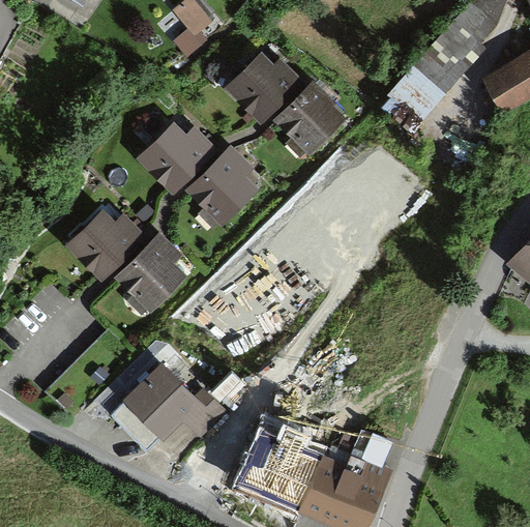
[(187,0),(174,10),(188,30),(174,41),(185,56),(221,29),(198,0),(187,0)]
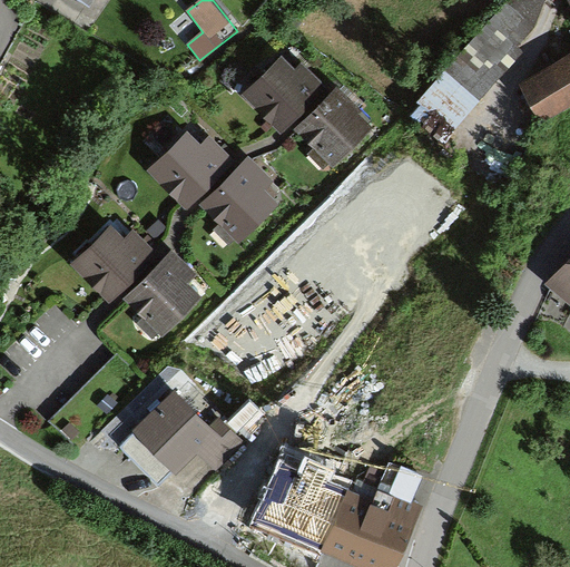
[(508,0),(418,99),(448,127),(520,47),(541,0),(508,0)]
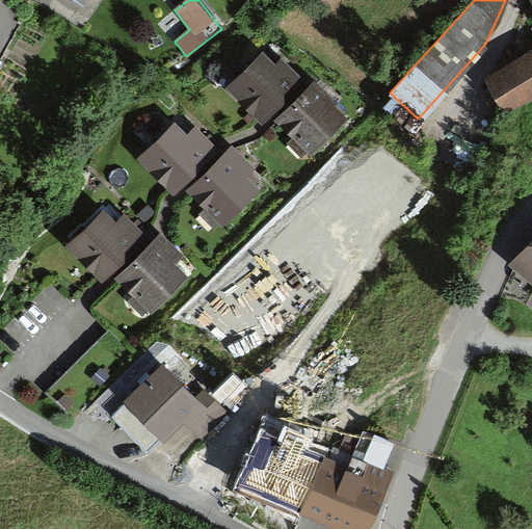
[(531,96),(531,49),(483,76),(504,111),(531,96)]
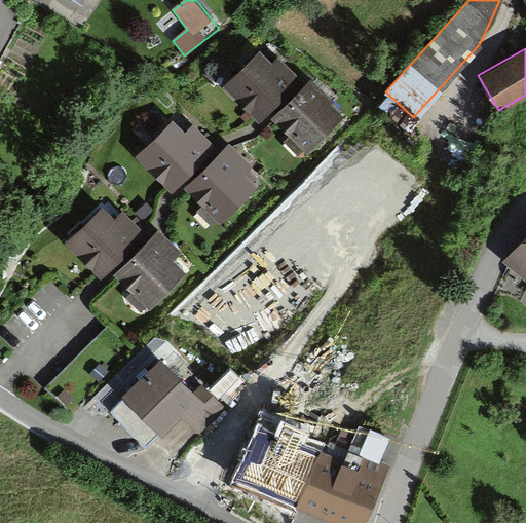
[(261,53),(224,89),(260,127),(267,119),(304,157),(343,120),(331,107),(337,102),(312,76),(305,83),(280,58),(273,66),(261,53)]
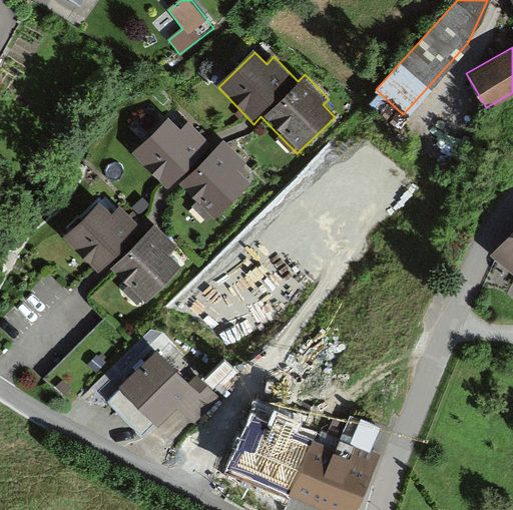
[(168,121),(135,156),(173,191),(180,183),(214,147),(189,123),(180,133),(168,121)]
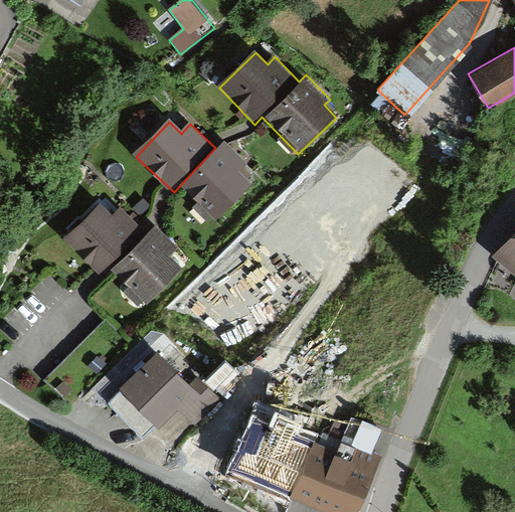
[(249,185),(239,175),(247,166),(221,142),(215,148),(181,184),(218,218),(249,185)]
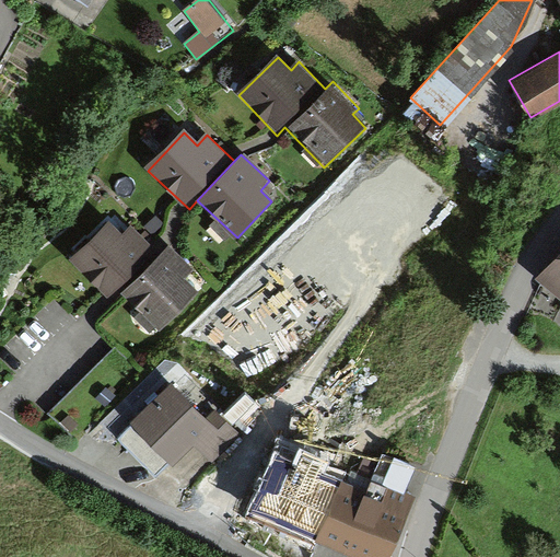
[(111,221),(72,257),(111,297),(117,290),(158,333),(199,293),(187,280),(195,273),(168,245),(159,255),(131,228),(124,234),(111,221)]
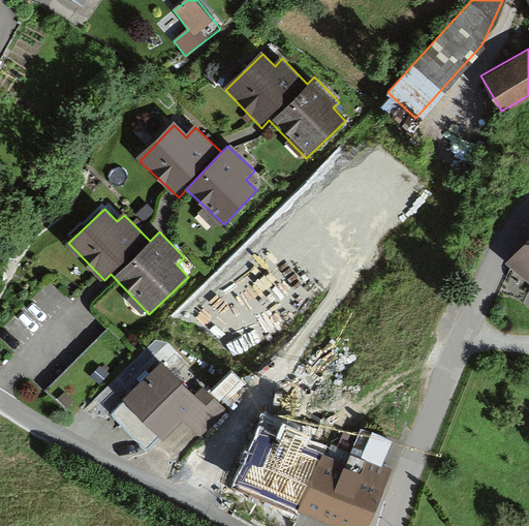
[(528,231),(505,260),(528,279),(528,231)]
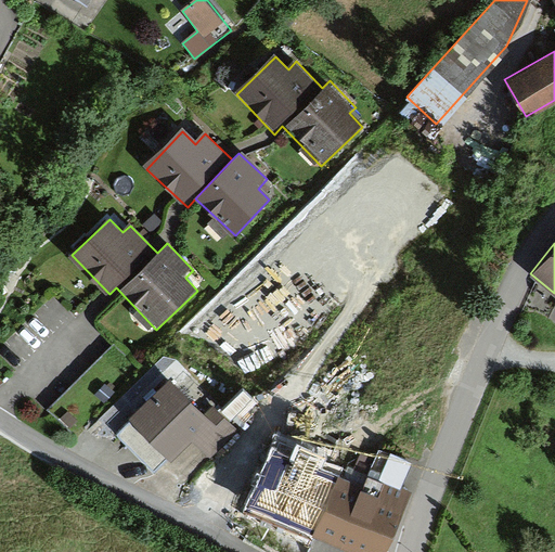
[(169,379),(131,416),(134,419),(118,434),(153,470),(168,456),(171,459),(194,437),(213,457),(236,433),(215,410),(207,418),(169,379)]
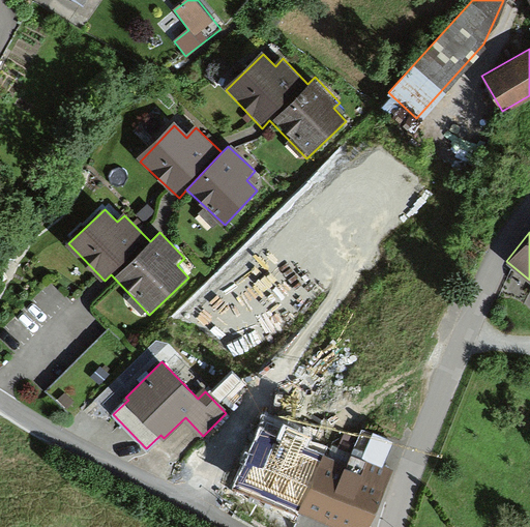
[(361,469),(321,451),(265,420),(237,475),(295,505),(324,518),(346,526),(366,526),(391,471),(365,460),(361,469)]
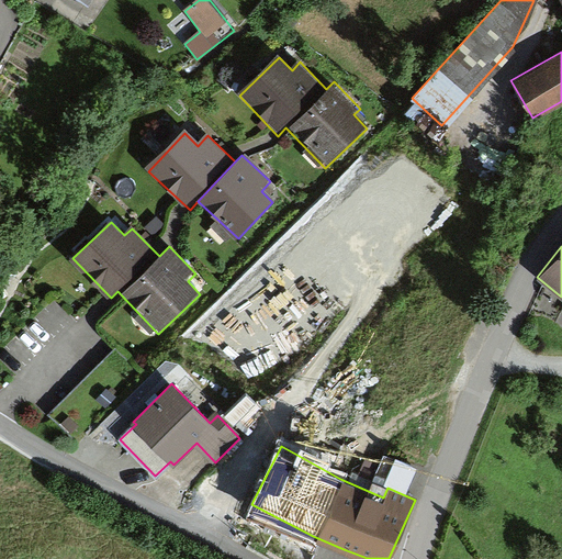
[(391,489),(414,494),(420,467),(397,461),(391,489)]
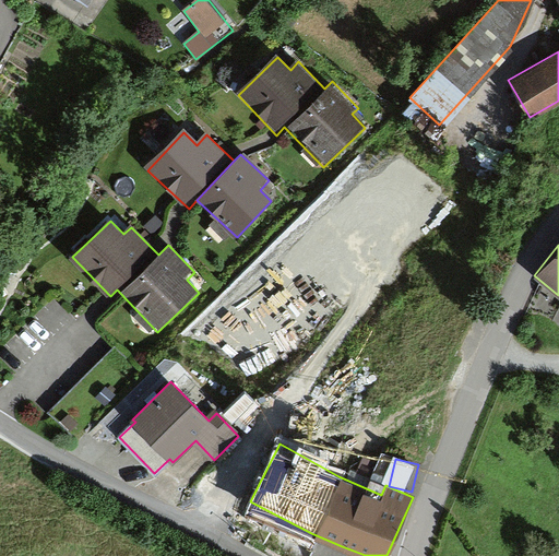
All buildings are outlined.
